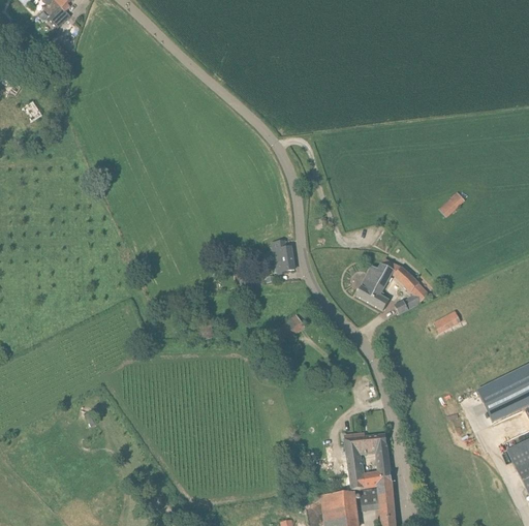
[(43,8),(50,16),(48,17),(58,27),(70,14),(65,9),(70,5),(68,2),(70,0),(51,0),(48,3),(49,4),(43,8)]
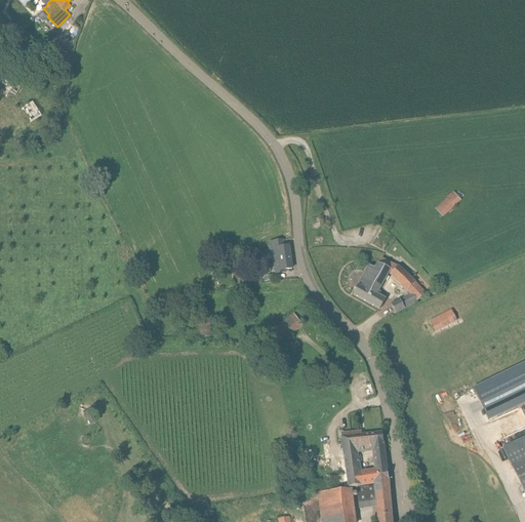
[(68,49),(54,39),(47,48),(62,58),(68,49)]
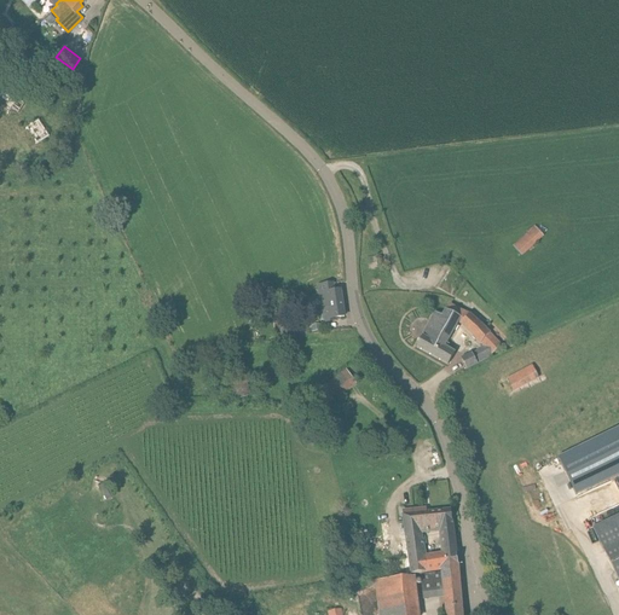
[(42,117),(29,125),(38,140),(51,133),(42,117)]
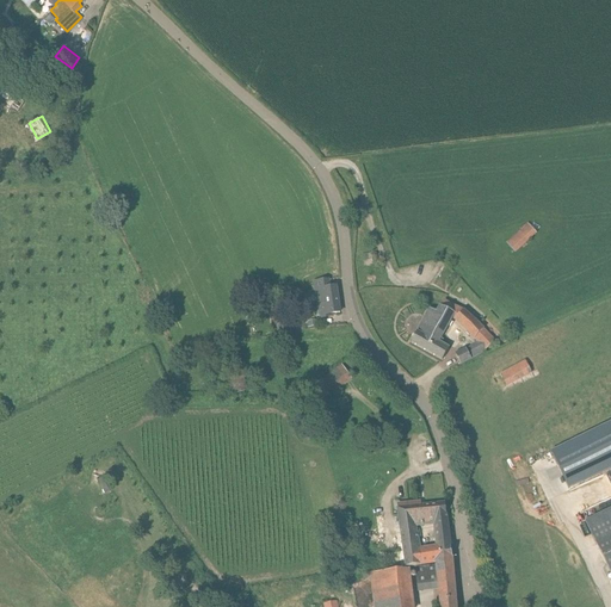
[(507,240),(514,249),(536,230),(528,222),(507,240)]
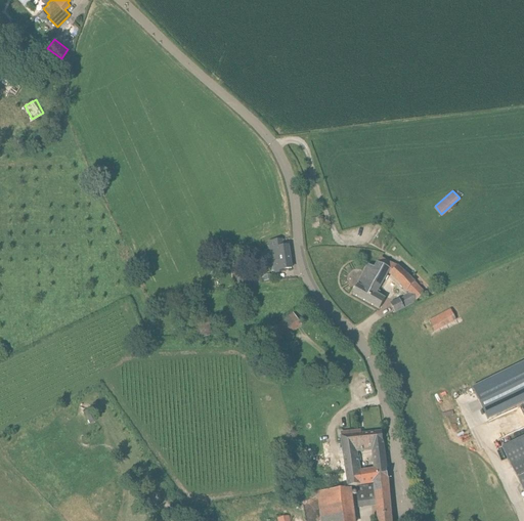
[(282,244),(281,237),(269,240),(272,261),(269,262),(270,269),(292,265),(291,263),(292,263),(290,253),(288,243),(282,244)]
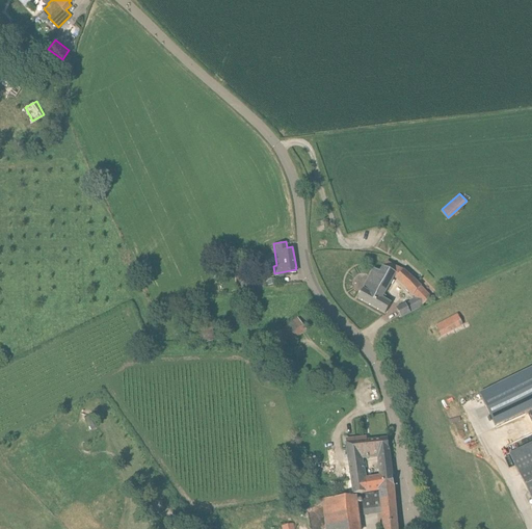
[(417,296),(405,301),(409,310),(423,302),(431,294),(414,276),(403,267),(387,260),(380,270),(374,266),(357,296),(386,311),(391,301),(387,299),(389,295),(382,292),(393,273),(406,284),(413,292),(417,296)]
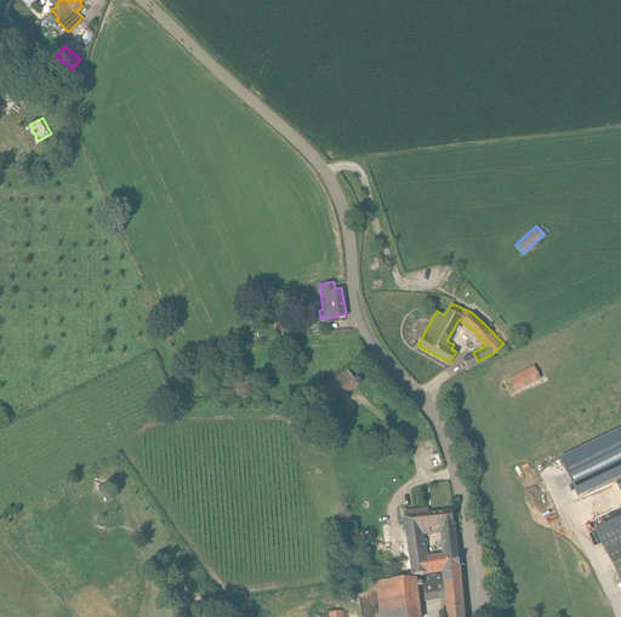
[(296,352),(285,354),(288,369),(300,366),(296,352)]
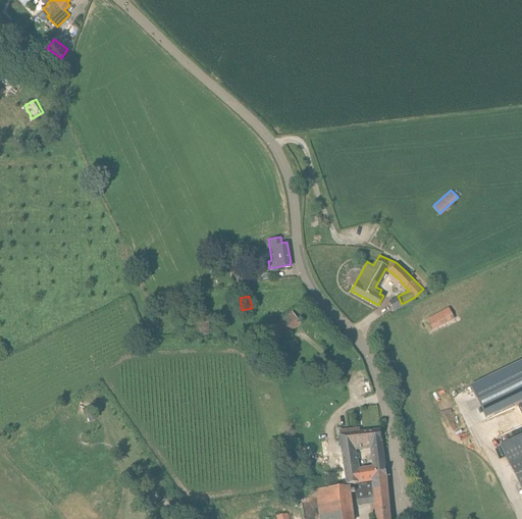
[(388,301),(394,308),(395,308),(402,304),(398,296),(388,301)]
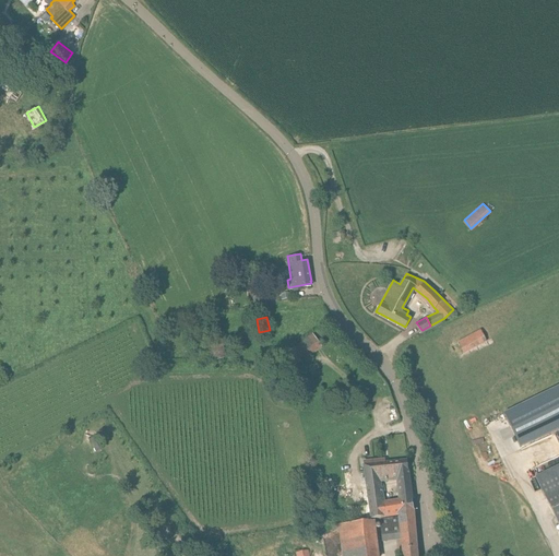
[(480,328),(458,340),(463,351),(486,339),(480,328)]
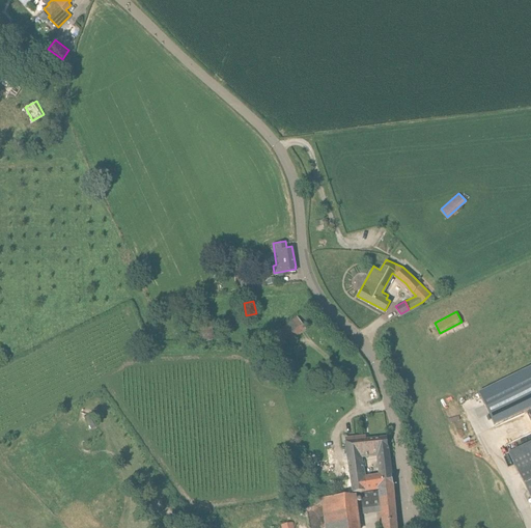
[(298,315),(269,336),(276,346),(305,326),(298,315)]
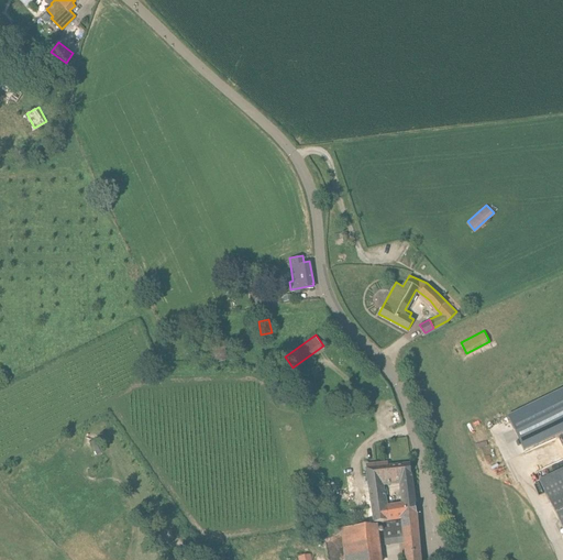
[(562,386),(507,414),(523,448),(562,428),(562,386)]
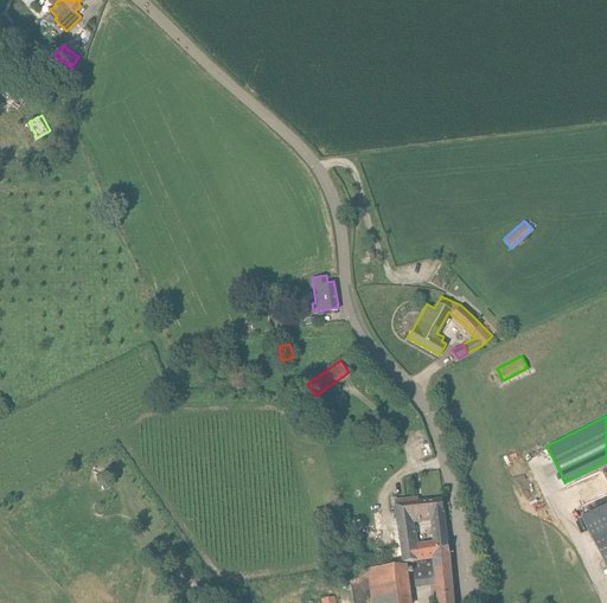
[(104,486),(110,483),(106,474),(100,476),(104,486)]
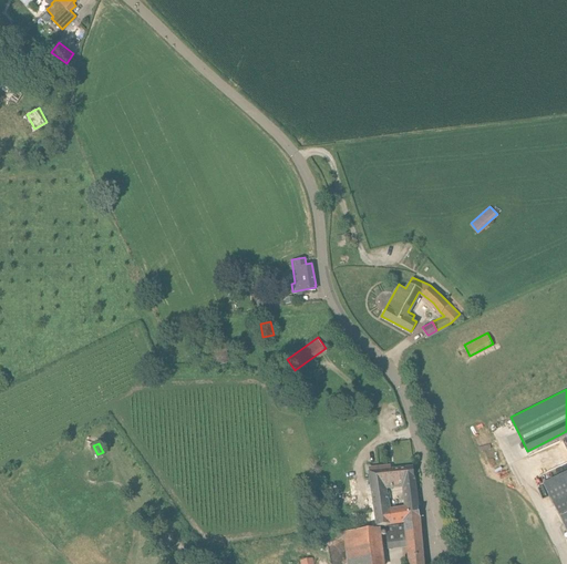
[(391,522),(391,521),(405,519),(420,516),(413,464),(391,468),(390,463),(369,465),(371,486),(378,523),(391,522)]
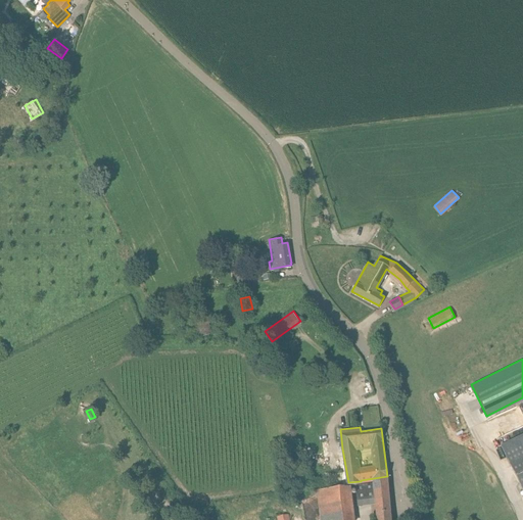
[(522,434),(502,445),(510,463),(522,489),(522,434)]
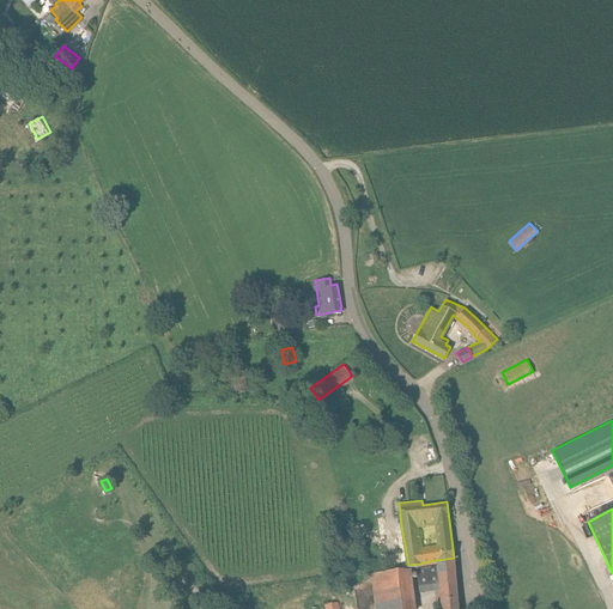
[(457,608),(454,561),(454,558),(438,560),(438,564),(416,566),(419,591),(441,589),(442,608),(457,608)]
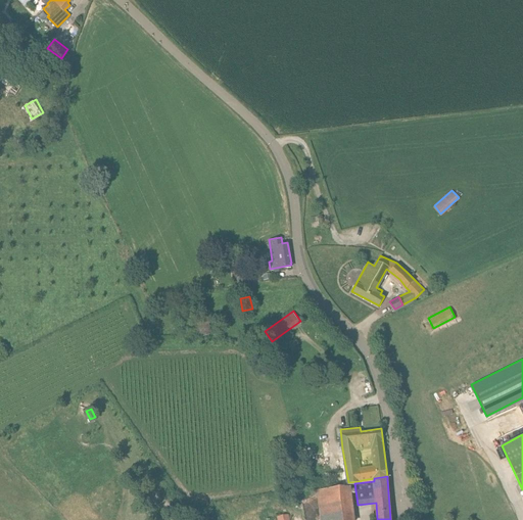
[(318,487),(318,489),(320,519),(352,519),(349,484),(318,487)]
